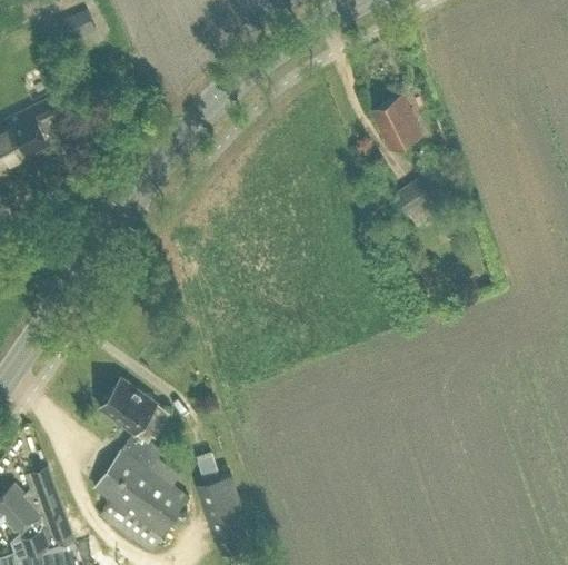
[(421,136),(401,96),(370,111),(384,140),(389,152),(421,136)]
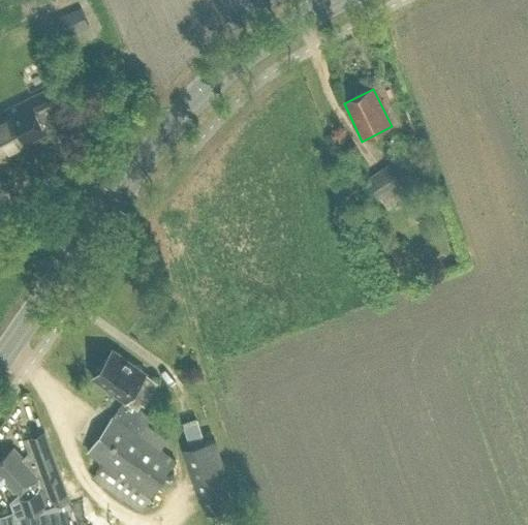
[(0,157),(47,134),(29,100),(0,115),(0,157)]
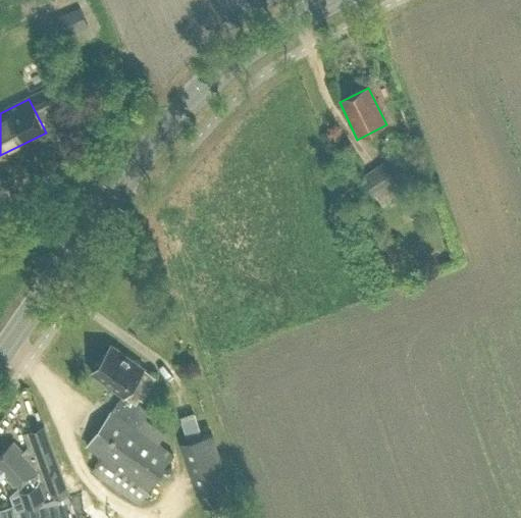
[(397,184),(382,163),(362,177),(376,198),(397,184)]
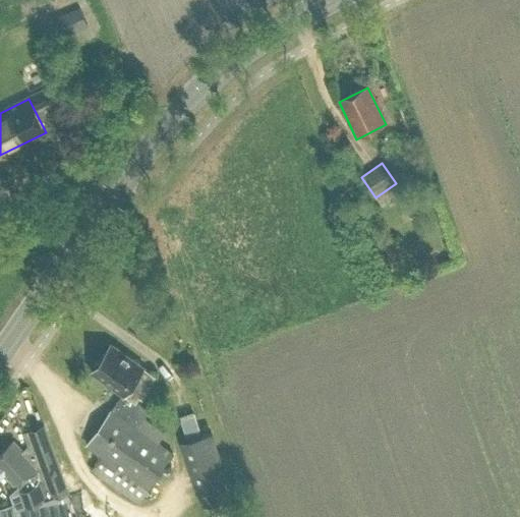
[(91,374),(122,396),(111,412),(110,412),(85,448),(101,458),(90,474),(137,506),(148,492),(172,456),(136,431),(148,414),(138,407),(157,381),(141,369),(110,347),(91,374)]
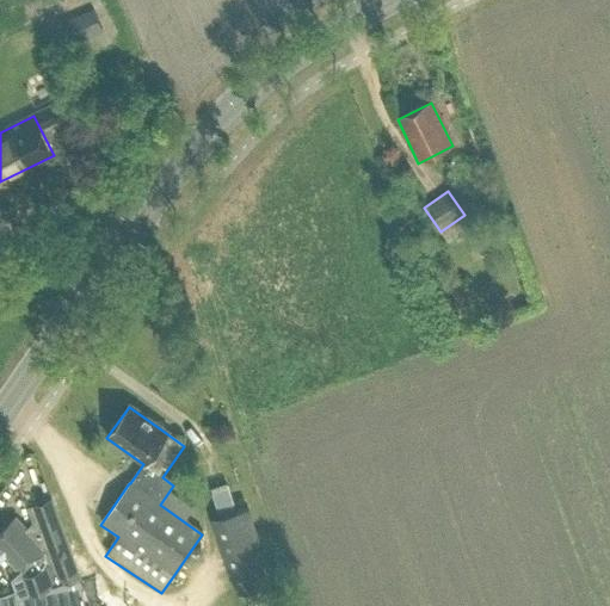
[(278,605),(248,508),(221,517),(248,605),(278,605)]
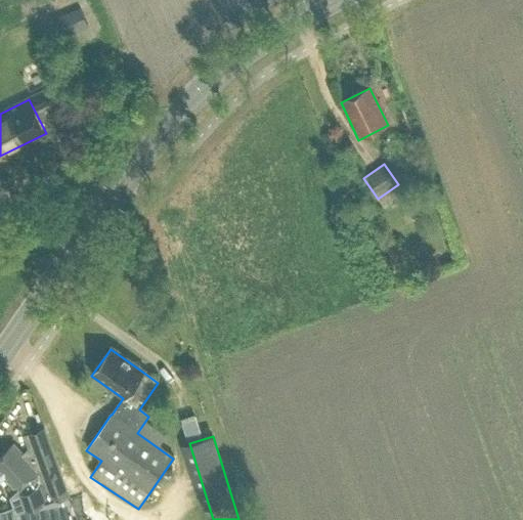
[(8,449),(0,457),(0,476),(4,480),(15,492),(8,499),(12,509),(4,512),(0,513),(0,519),(17,519),(45,509),(47,514),(71,505),(48,443),(44,444),(41,437),(25,443),(27,450),(20,455),(12,446),(8,449)]
